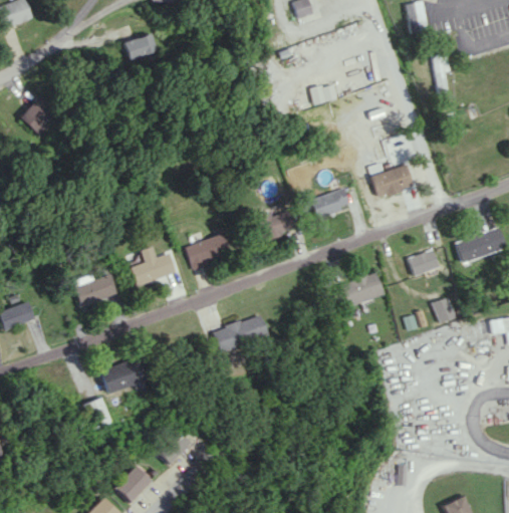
[(32,18),(25,0),(17,0),(0,6),(0,22),(2,29),(32,18)]
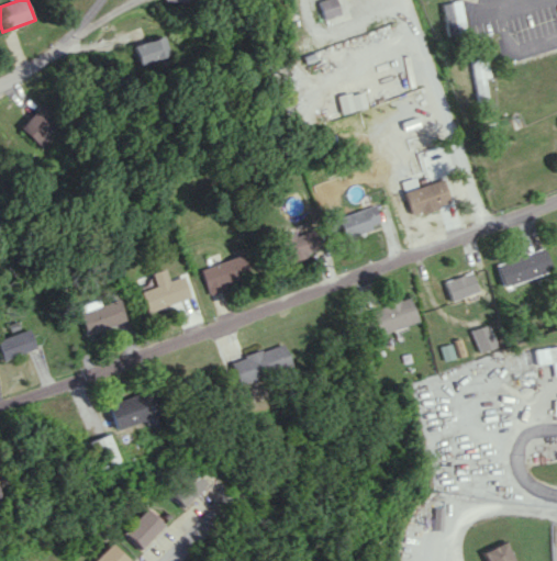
[(344,14),(338,0),(325,0),(321,1),(326,20),(344,14)]
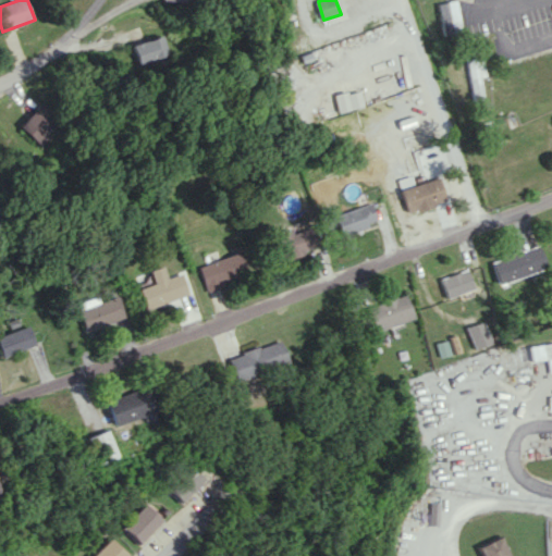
[(464,33),(461,2),(443,3),(446,35),(464,33)]
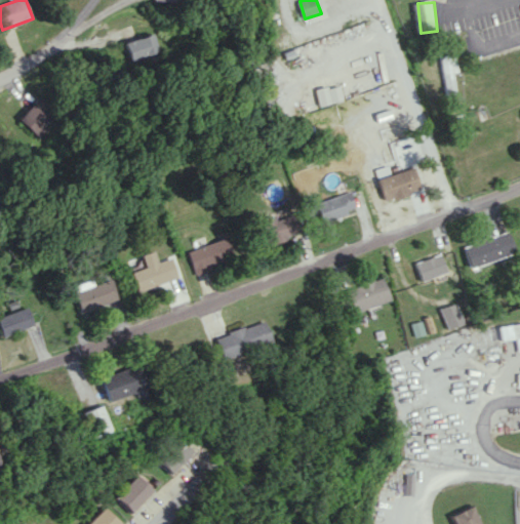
[(163,51),(156,33),(127,43),(134,63),(163,51)]
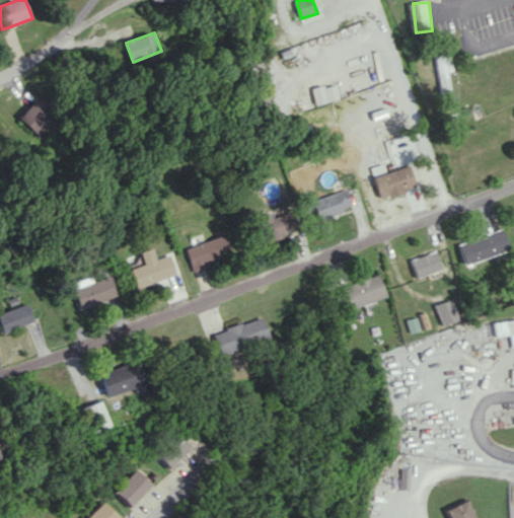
[(455,72),(453,51),(439,52),(443,93),(453,92),(451,72),(455,72)]
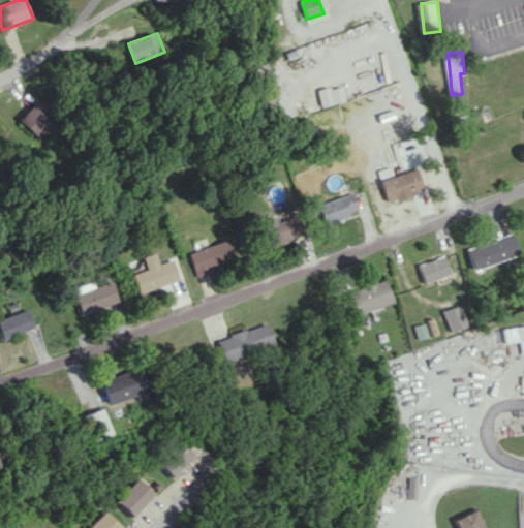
[(58,113),(42,98),(24,120),(39,133),(58,113)]
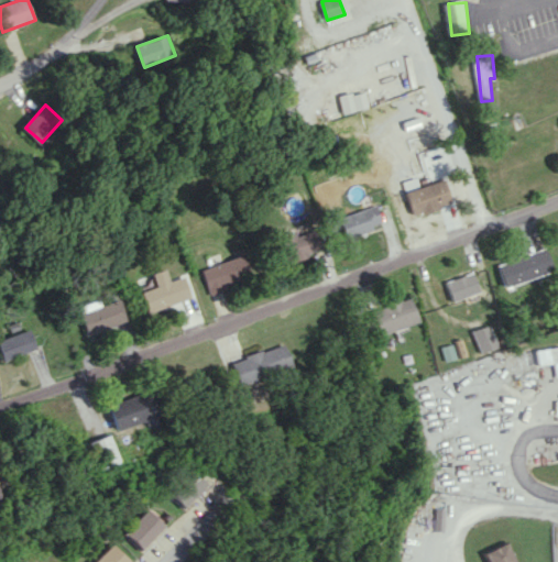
[(413,191),(422,216),(457,204),(449,179),(413,191)]
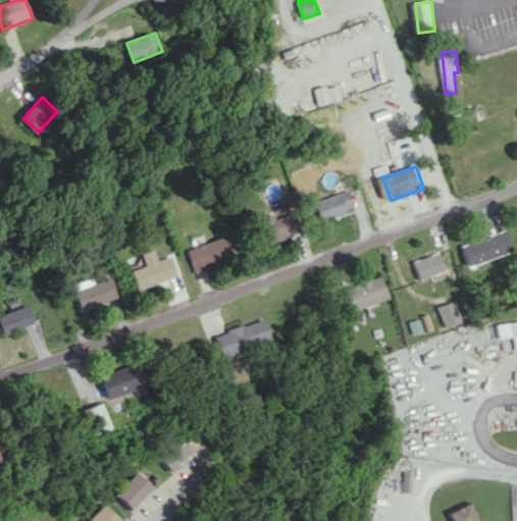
[(318,201),(322,220),(358,211),(353,192),(318,201)]
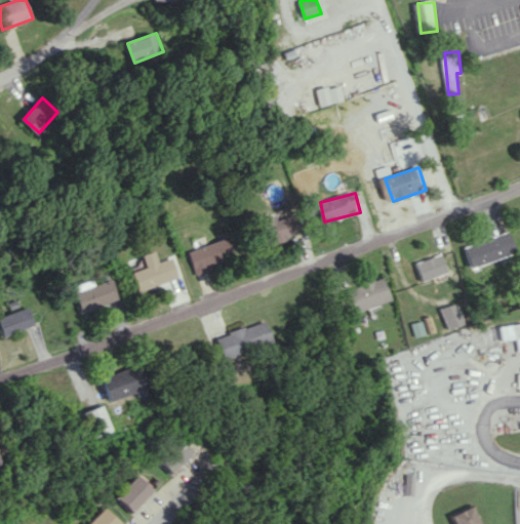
[(273,244),(304,236),(297,214),(279,219),(278,215),(266,219),(273,244)]
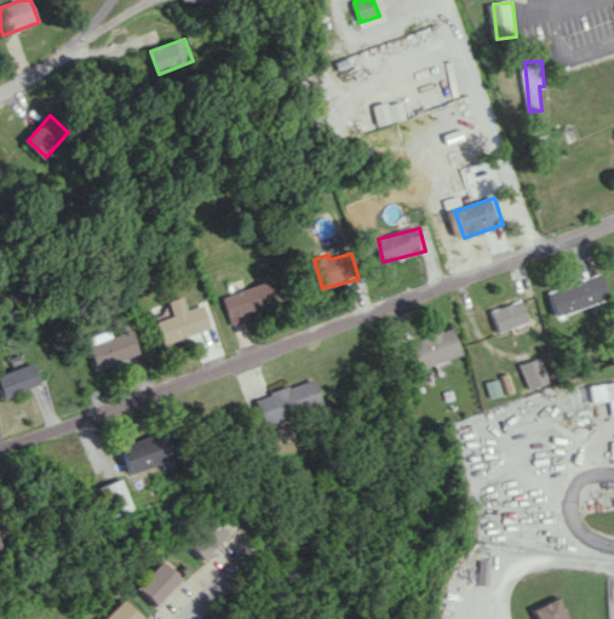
[(613,292),(606,271),(551,292),(562,319),(613,299),(613,292)]
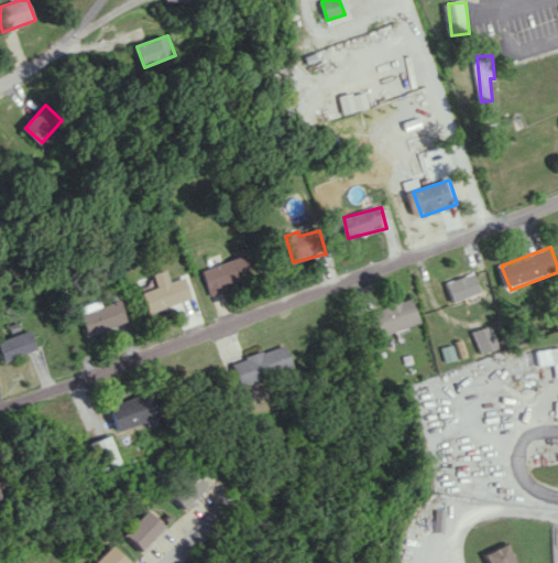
[(203,270),(211,296),(230,290),(228,285),(253,277),(247,257),(203,270)]
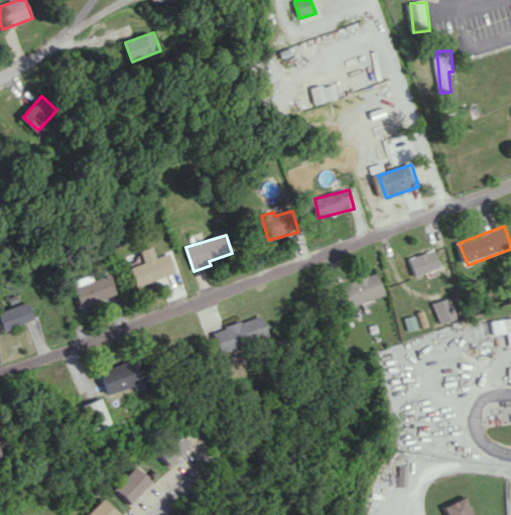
[(176,273),(169,254),(156,258),(152,247),(140,251),(144,264),(130,269),(137,288),(176,273)]
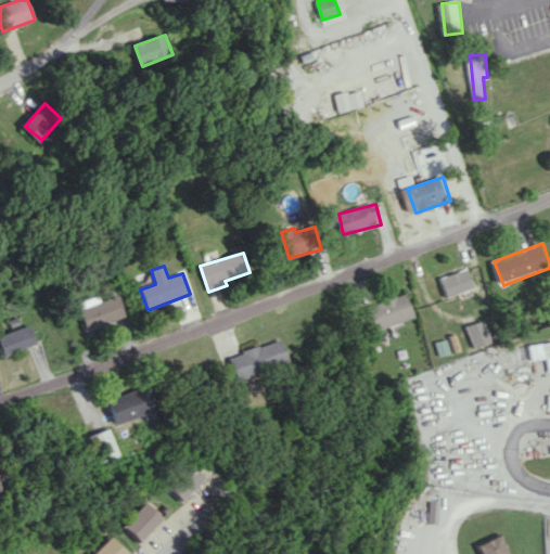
[(477,290),(472,270),(444,278),(449,297),(477,290)]
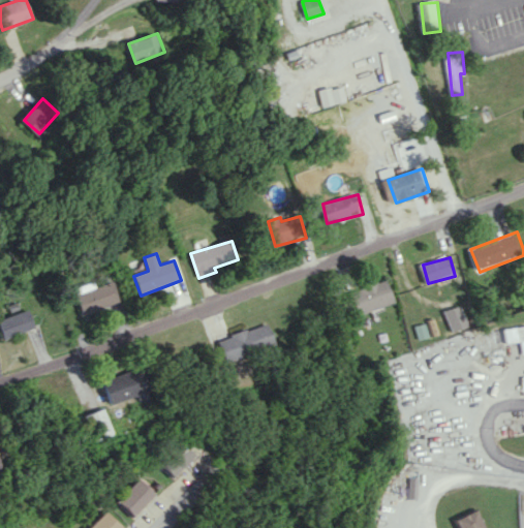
[(397,303),(389,280),(351,292),(359,315),(397,303)]
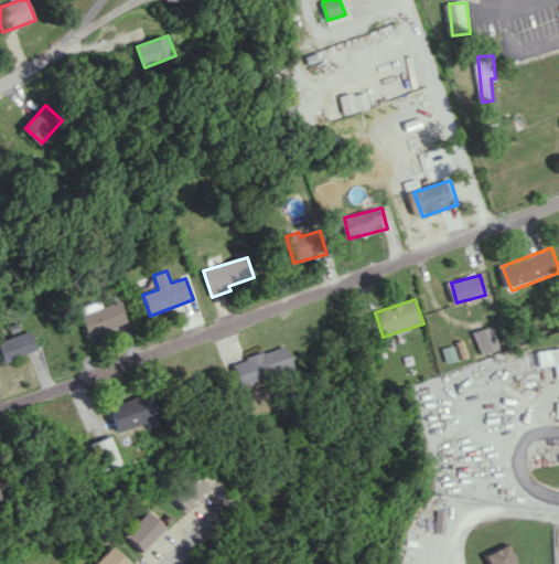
[(78,308),(87,336),(128,323),(120,301),(101,307),(99,301),(78,308)]
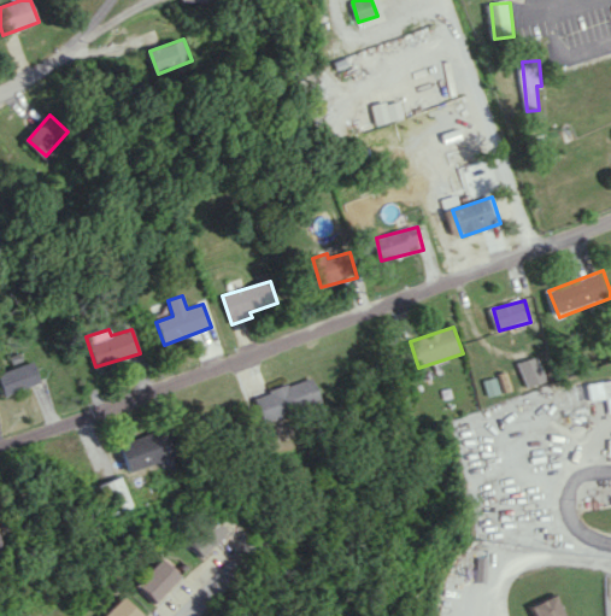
[(529,388),(548,381),(540,357),(521,364),(529,388)]
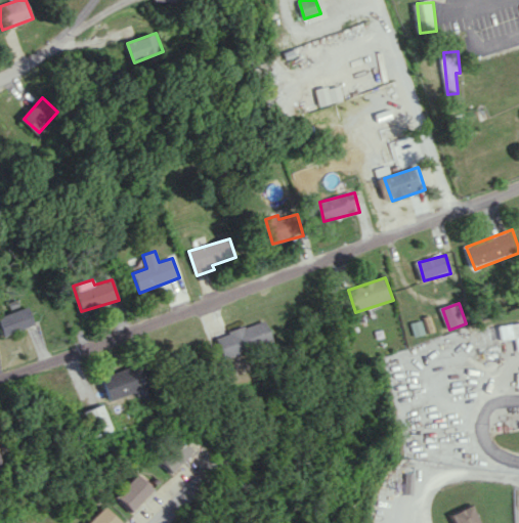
[(36,327),(30,307),(0,316),(0,327),(3,337),(36,327)]
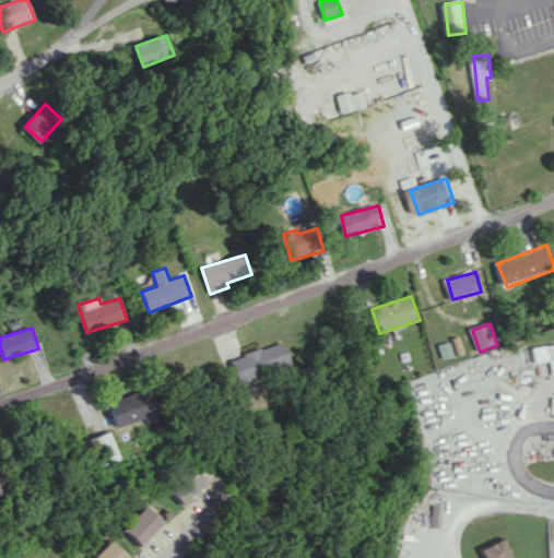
[(291,365),(284,342),(230,360),(237,382),(291,365)]
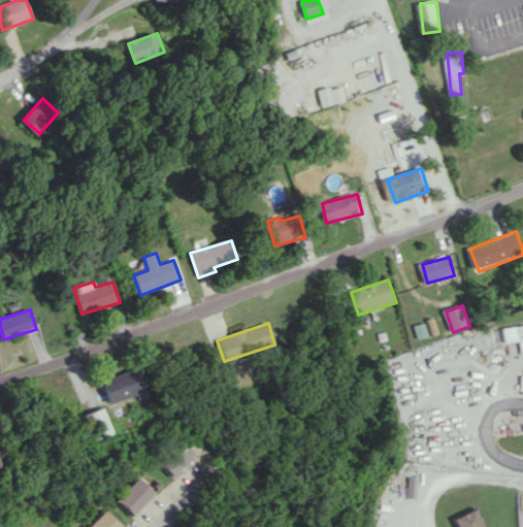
[(429,336),(426,324),(416,326),(419,339),(429,336)]
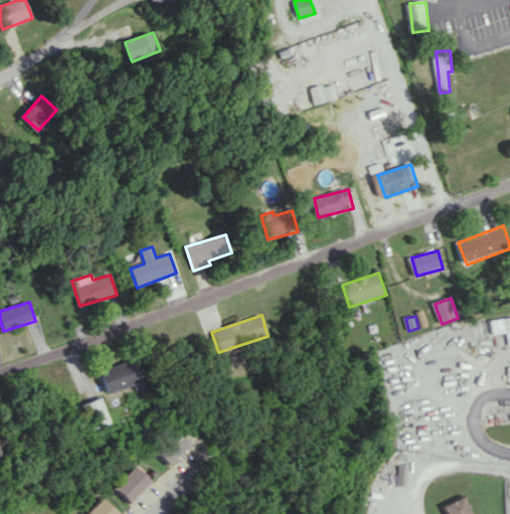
[(493,334),(508,333),(509,346),(509,318),(492,320),(493,334)]
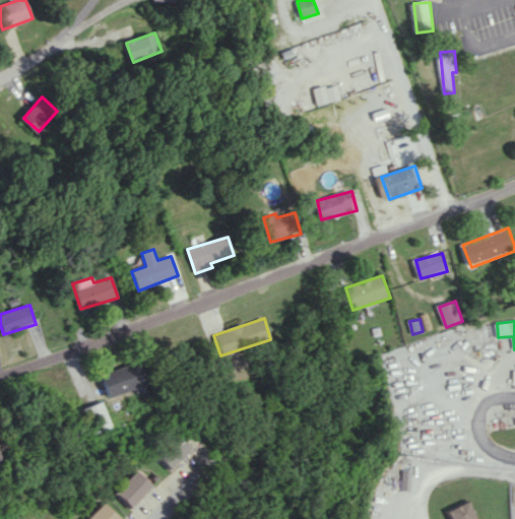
[(109,398),(146,385),(137,362),(100,375),(109,398)]
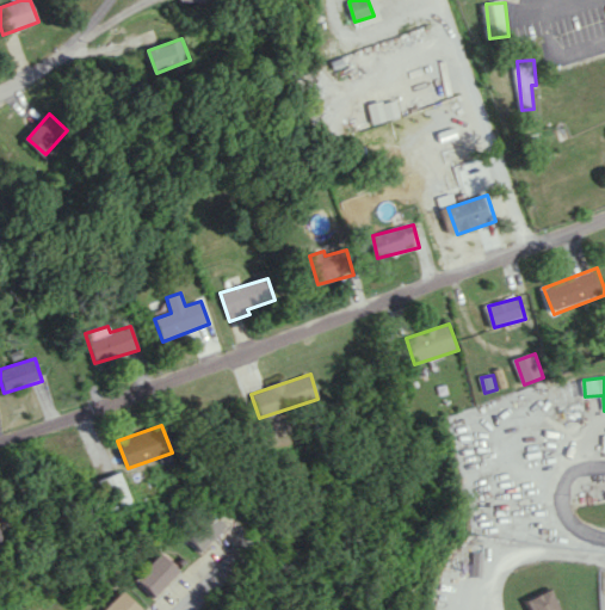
[(106,510),(130,503),(121,473),(98,480),(106,510)]
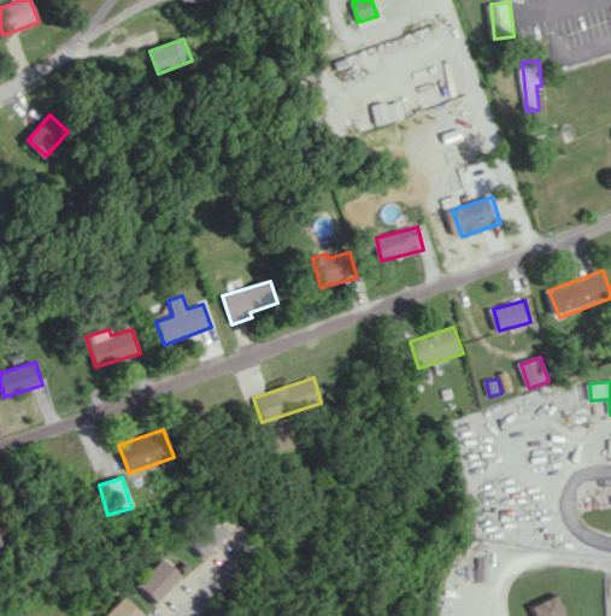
[(228,532),(215,517),(188,543),(203,557),(228,532)]
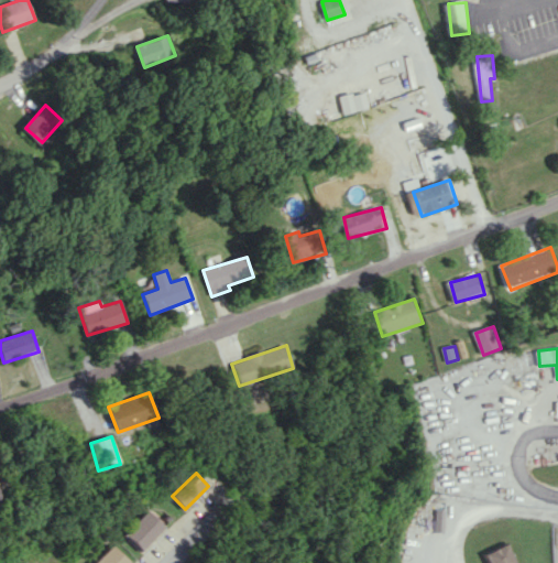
[(141,552),(166,528),(151,511),(126,534),(141,552)]
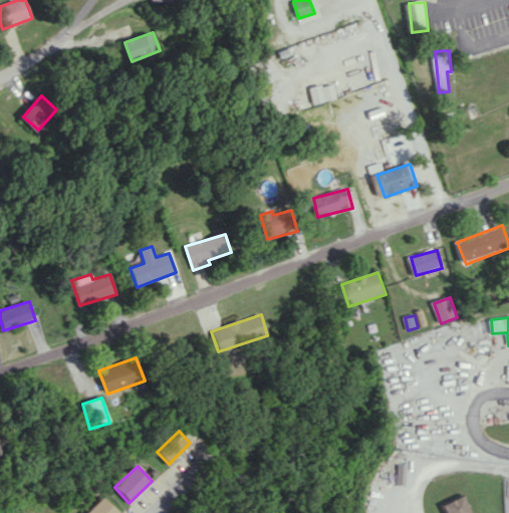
[(474,512),(468,496),(445,504),(448,512),(474,512)]
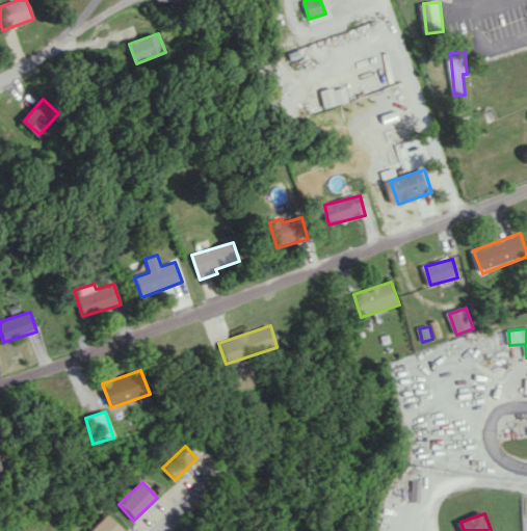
[(125,530),(107,514),(93,530),(125,530)]
